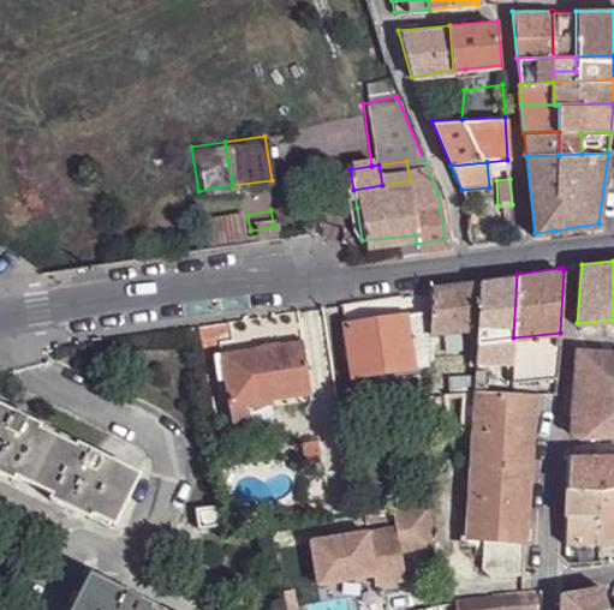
[(517,274),(481,279),(477,324),(475,359),(482,359),(513,360),(513,338),(517,274)]
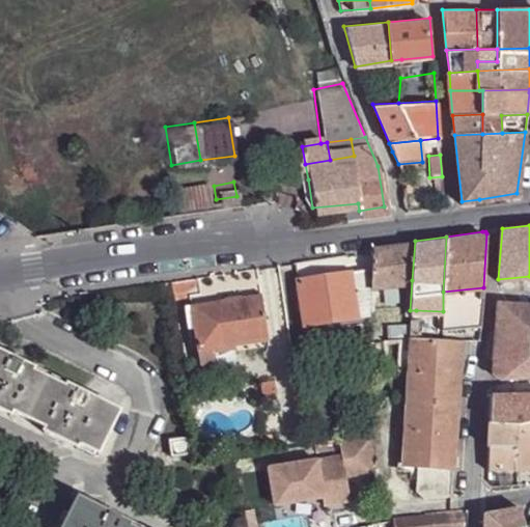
[(415,241),(373,246),(372,266),(371,285),(412,280),(415,241)]
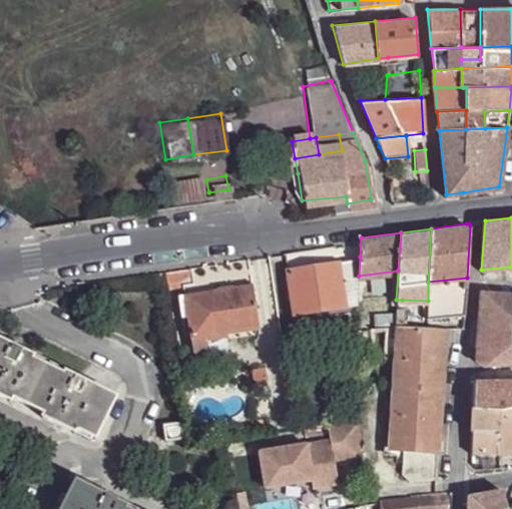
[(247,257),(189,266),(192,292),(215,289),(215,288),(232,284),(232,287),(251,283),(247,257)]
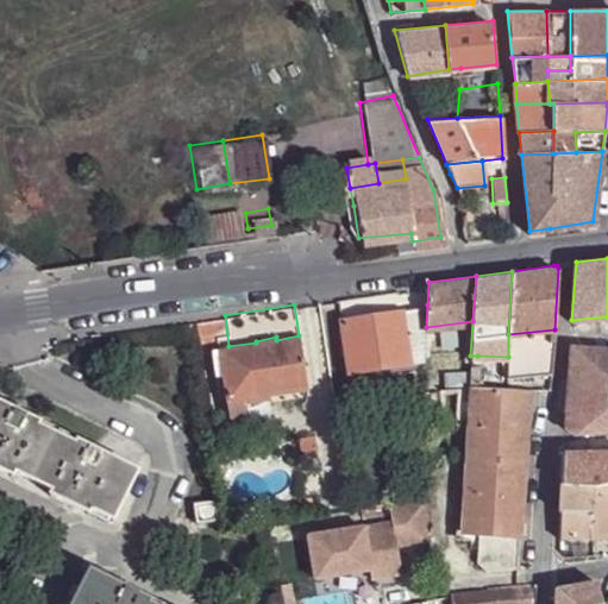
[(409,362),(424,359),(426,327),(427,304),(402,308),(409,362)]
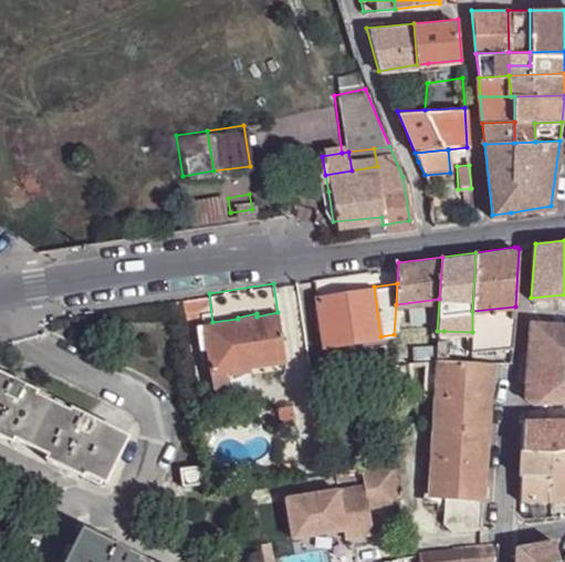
[(380,336),(374,287),(317,295),(324,345),(380,336)]
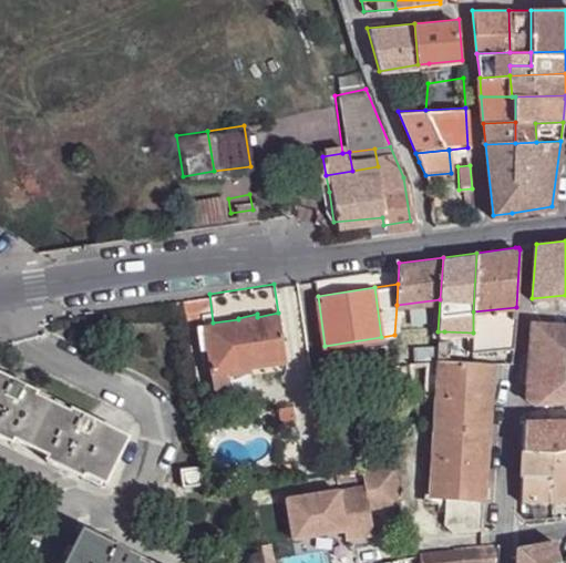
[(196,325),(213,323),(209,294),(174,299),(178,328),(196,325)]
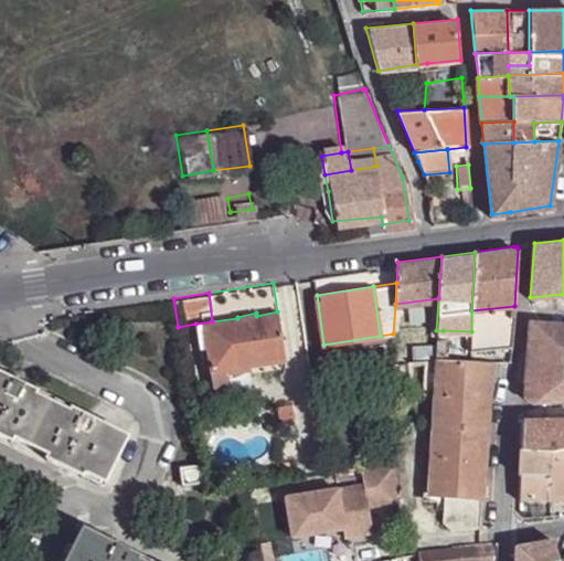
[(471,331),(470,349),(510,343),(514,306),(471,310),(471,331)]
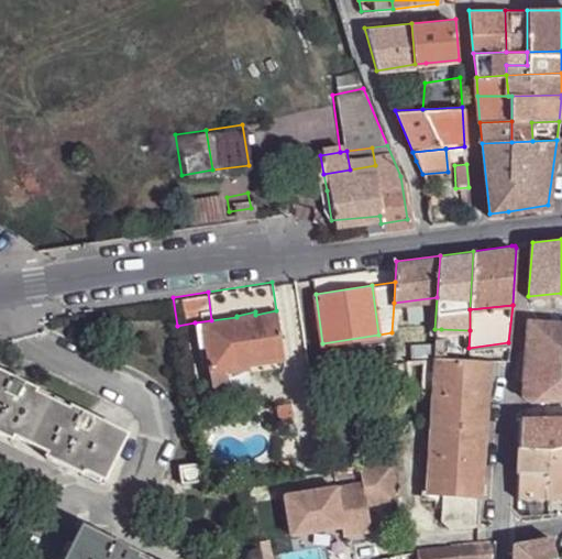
[(284,359),(276,310),(255,315),(255,311),(237,316),(237,317),(211,320),(216,342),(205,344),(205,347),(209,370),(284,359)]
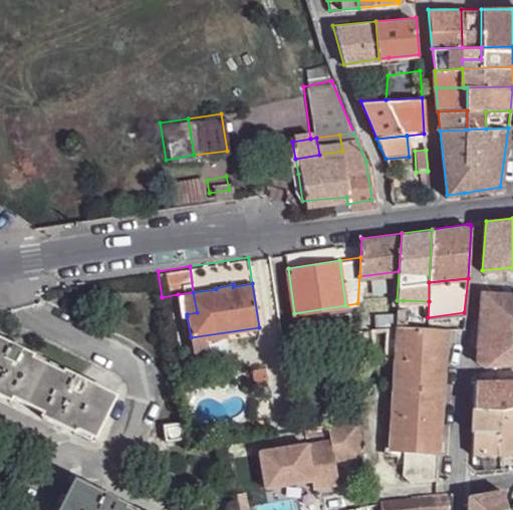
[(512,292),(482,290),(479,316),(512,314),(512,292)]
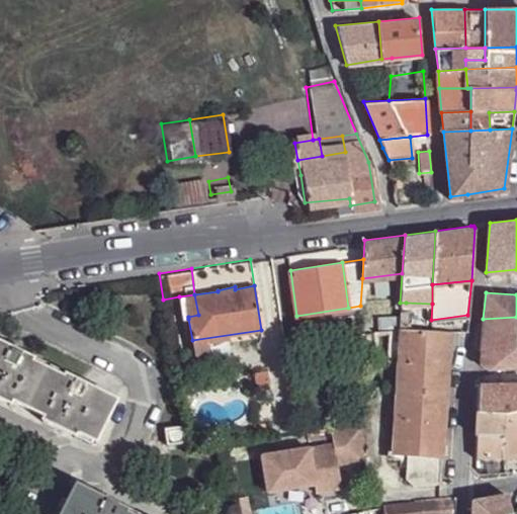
[(182,320),(188,319),(188,317),(198,315),(194,294),(179,296),(182,320)]
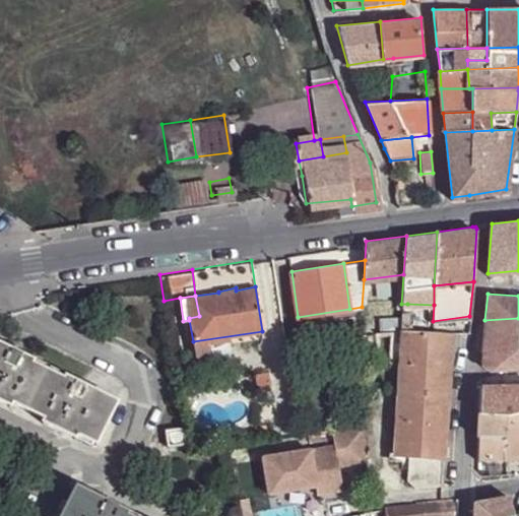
[(407,304),(401,304),(400,318),(399,327),(406,327),(407,304)]
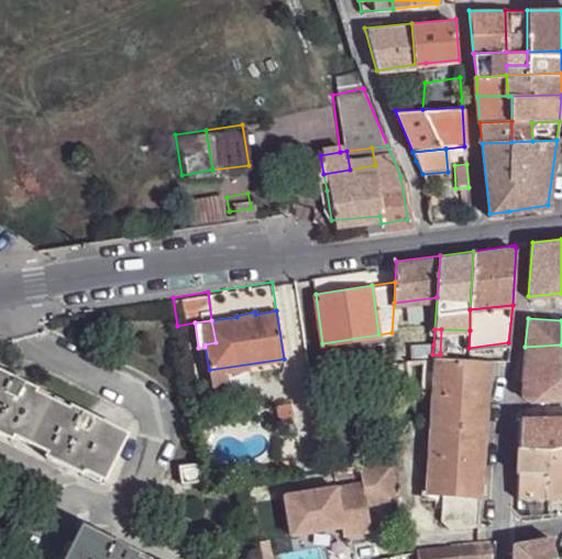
[(432,354),(433,344),(406,348),(407,357),(407,358),(432,354)]
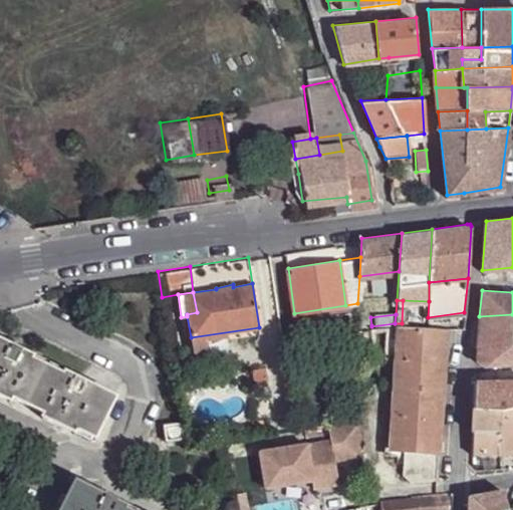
[(484,364),(512,360),(512,314),(479,316),(476,358),(484,364)]
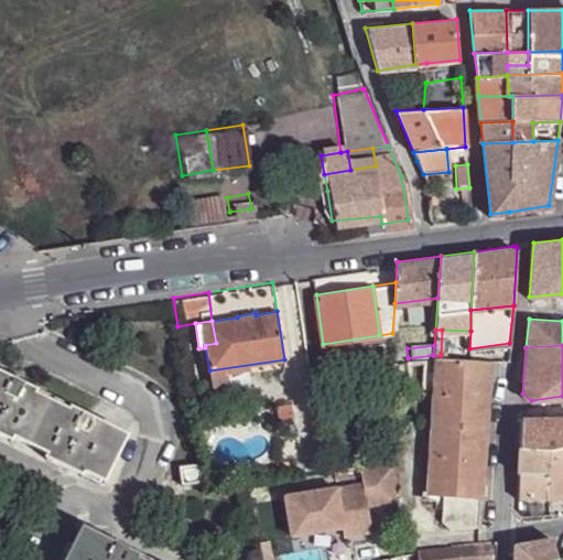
[(489,358),(441,355),(433,423),(485,427),(489,358)]
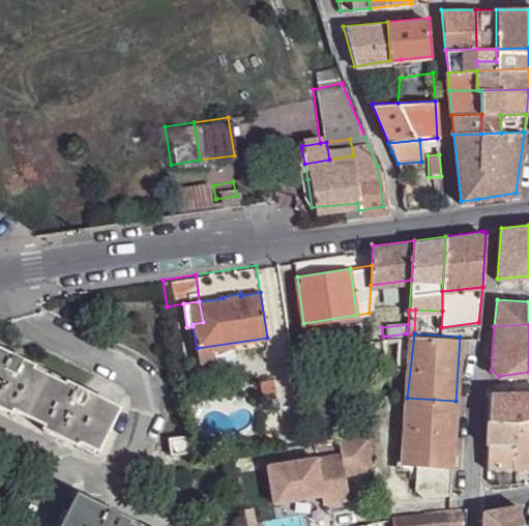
[(33,367),(34,363),(0,347),(0,406),(11,411),(12,408),(45,424),(42,428),(77,444),(79,441),(98,450),(119,407),(65,380),(64,382),(33,367)]
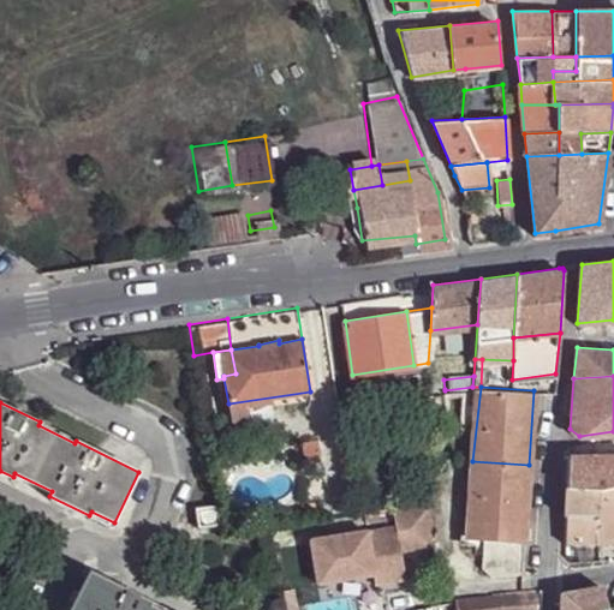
[(76,441),(40,422),(39,425),(75,443),(76,441)]
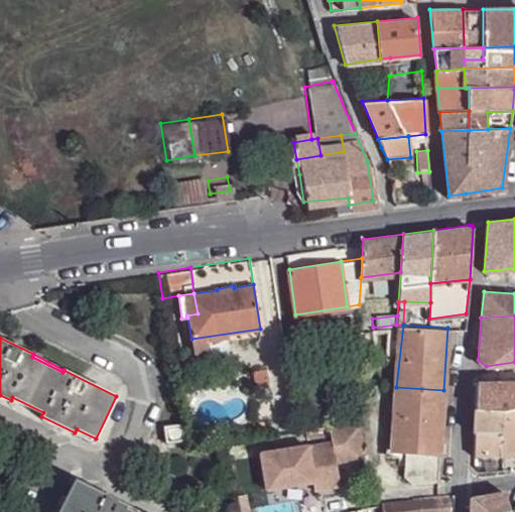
[(361,379),(361,366),(350,366),(350,379),(361,379)]
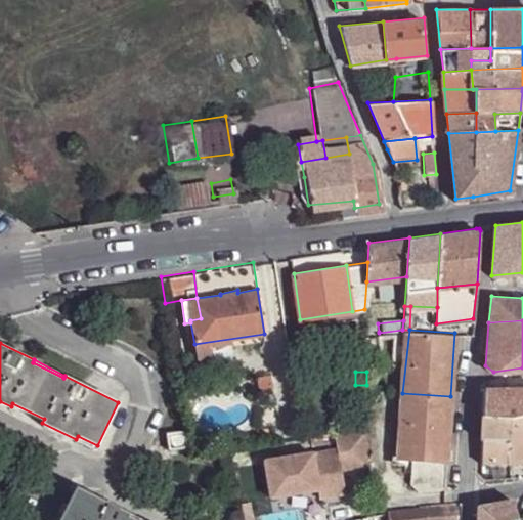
[(268,373),(256,375),(259,393),(271,392),(268,373)]
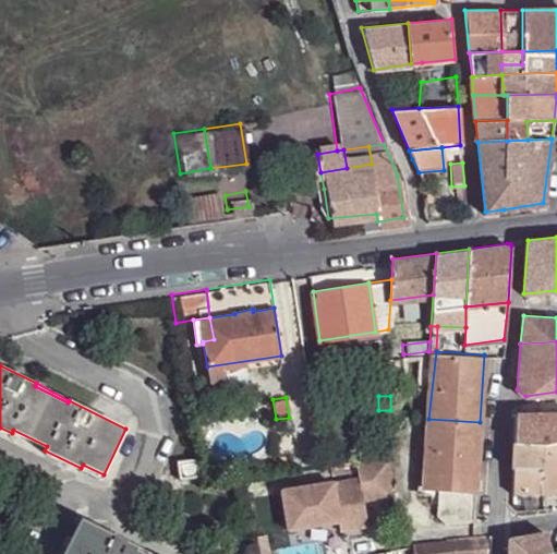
[(556,411),(515,411),(513,443),(556,444),(556,411)]
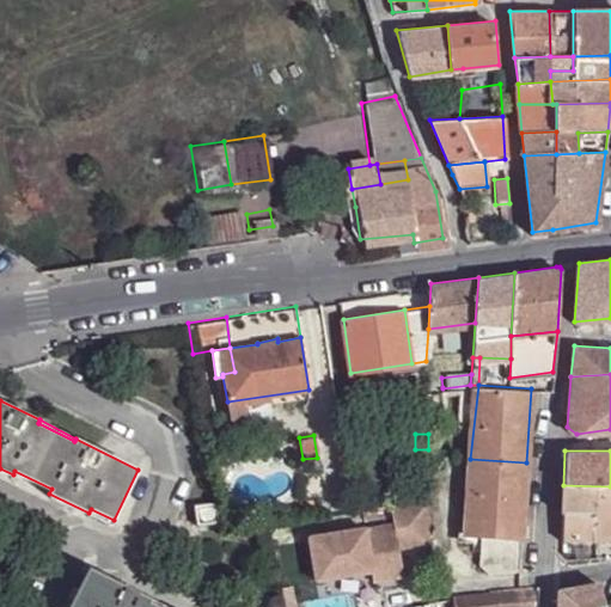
[(481,533),(521,535),(526,463),(470,459),(465,531),(481,533)]
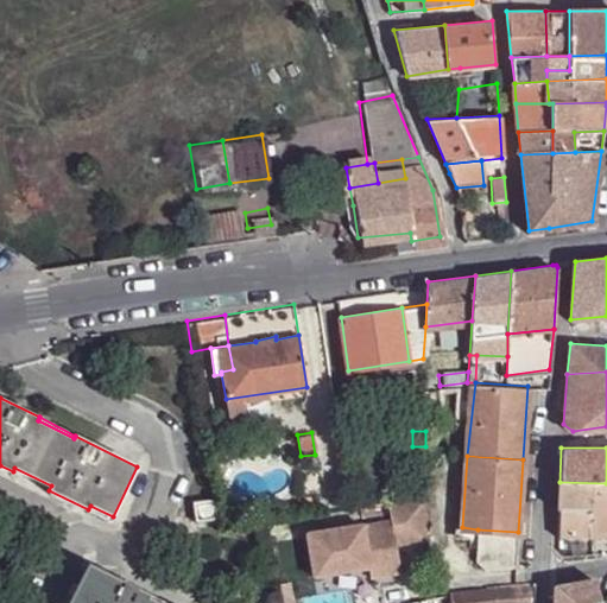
[(606,483),(560,482),(557,534),(594,535),(606,533),(606,483)]
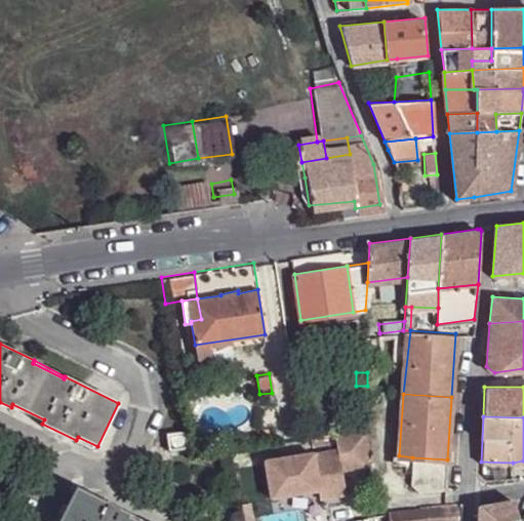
[(258,444),(270,442),(268,426),(256,427),(258,444)]
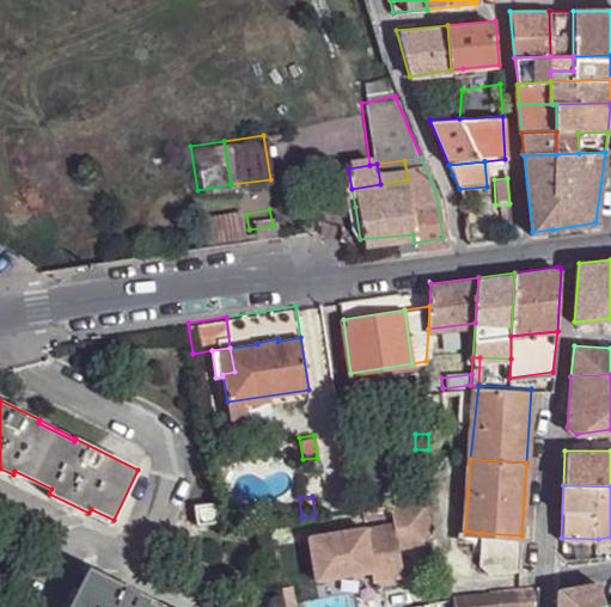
[(366,526),(310,535),(317,578),(372,570),(383,568),(384,577),(404,574),(399,546),(429,540),(428,498),(392,504),(396,531),(368,534),(366,526)]
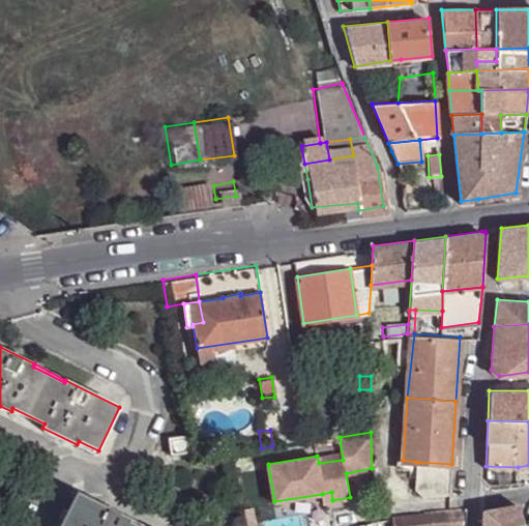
[(170,455),(188,451),(185,434),(167,438),(170,455)]
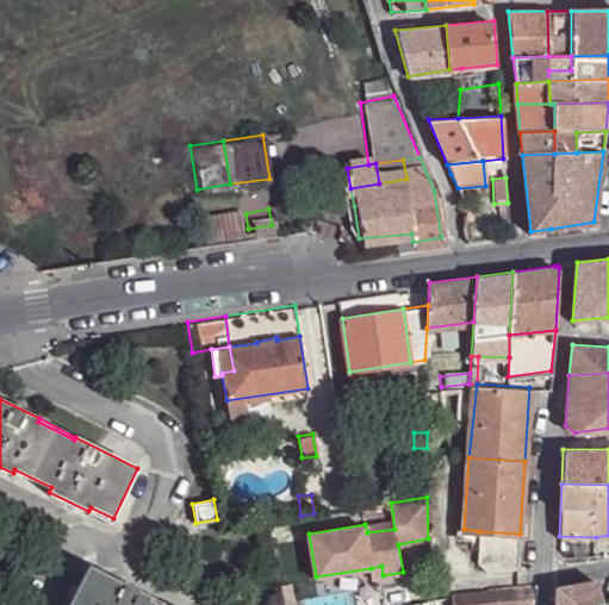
[(486,569),(517,567),(520,534),(479,531),(477,560),(486,569)]
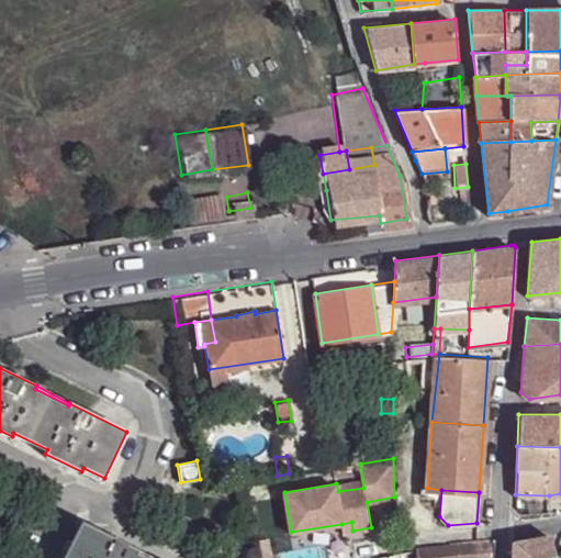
[(351,522),(341,524),(344,532),(352,531),(351,522)]
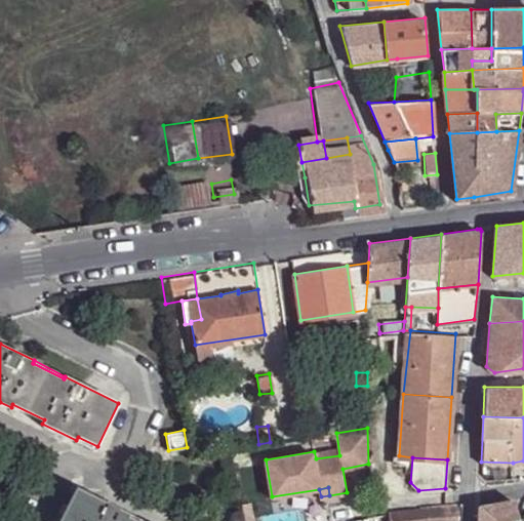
[(134,520),(128,518),(129,515),(77,489),(59,520),(134,520)]
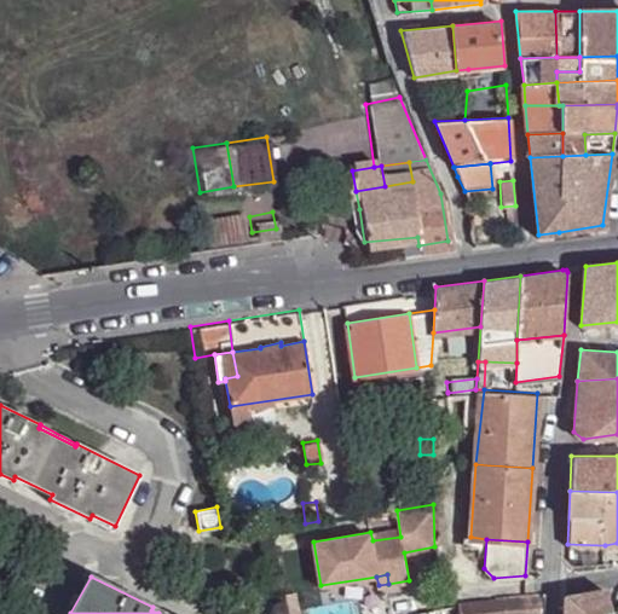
[(607,591),(564,597),(562,604),(562,612),(562,613),(617,613),(617,610),(608,613),(607,591)]
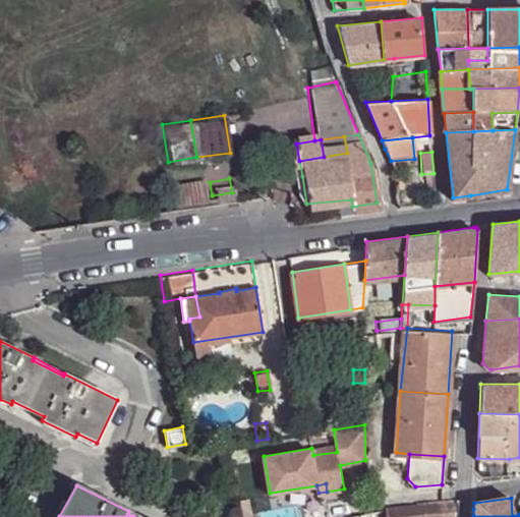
[(453,516),(458,516),(458,499),(441,501),(385,507),(386,516),(453,516)]
